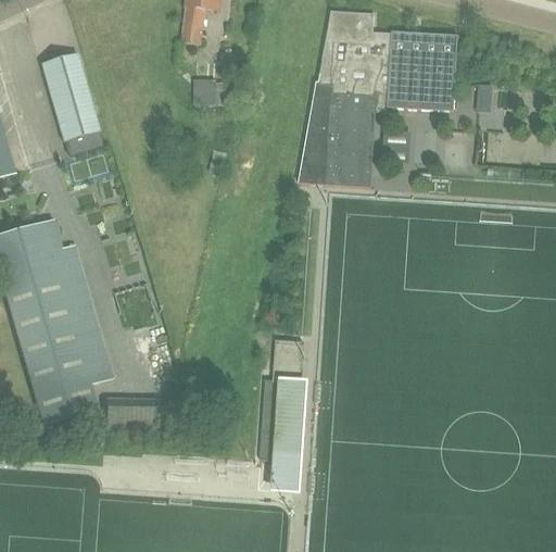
[(219,10),(220,0),(188,0),(182,40),(201,42),(205,8),(219,10)]
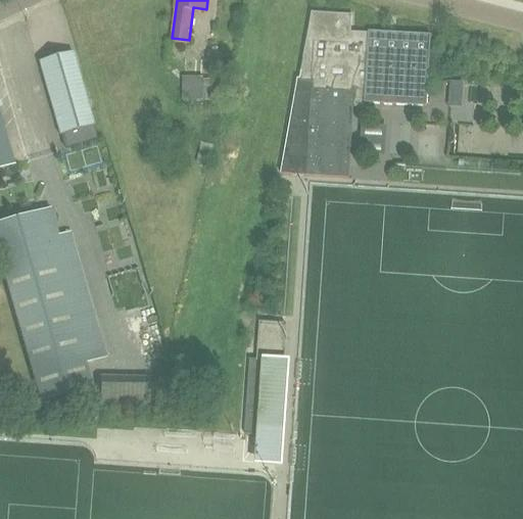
[(352,10),(312,9),(281,172),(349,176),(353,99),(427,104),(431,32),(351,30),(352,10)]
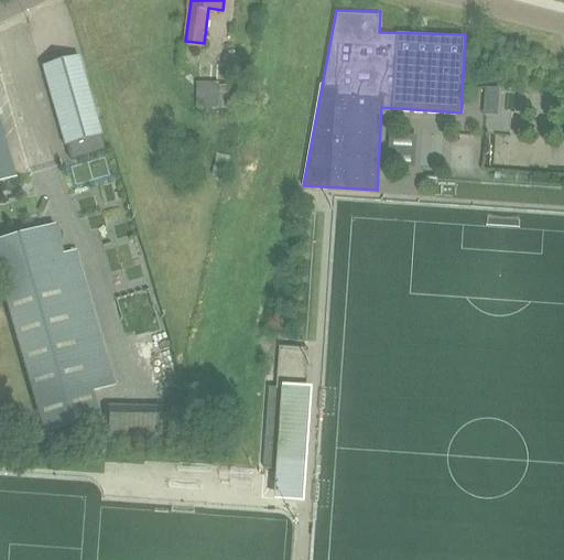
[(245,71),(247,62),(248,54),(226,51),(223,66),(245,71)]
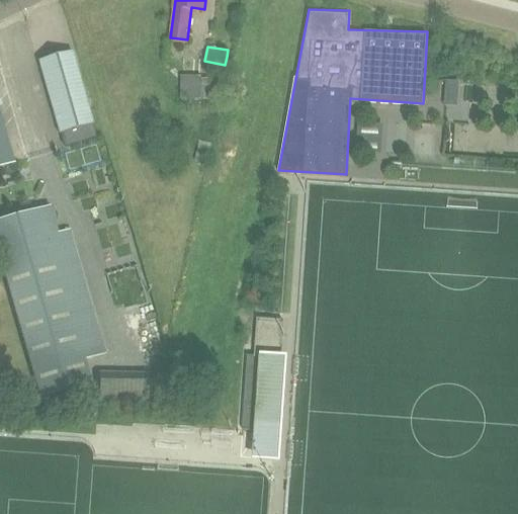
[(59,130),(92,120),(72,49),(38,59),(59,130)]
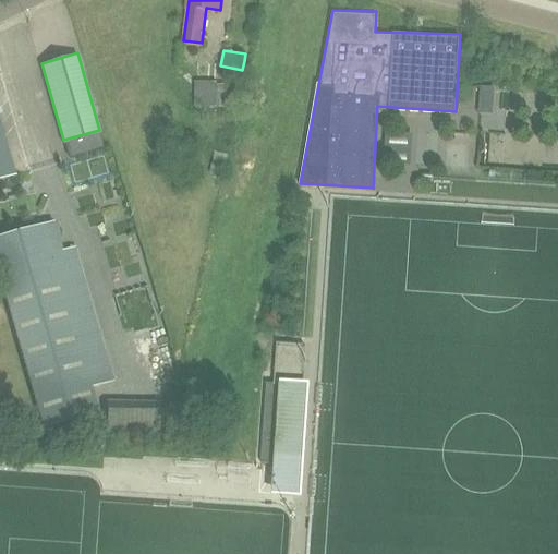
[(217,81),(217,77),(195,77),(194,103),(217,103),(217,105),(230,105),(231,81),(217,81)]
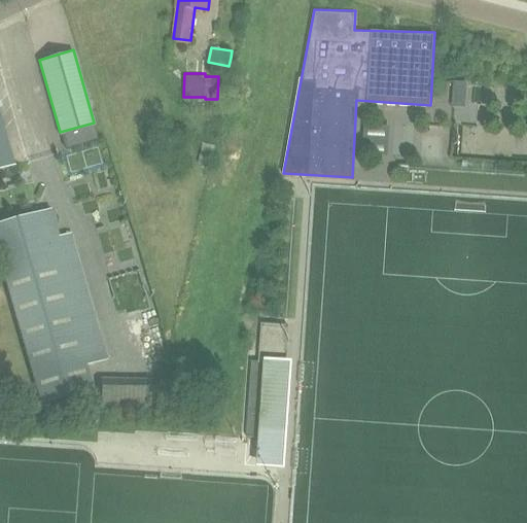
[(463,101),(464,81),(464,80),(456,79),(456,81),(455,100),(463,101)]
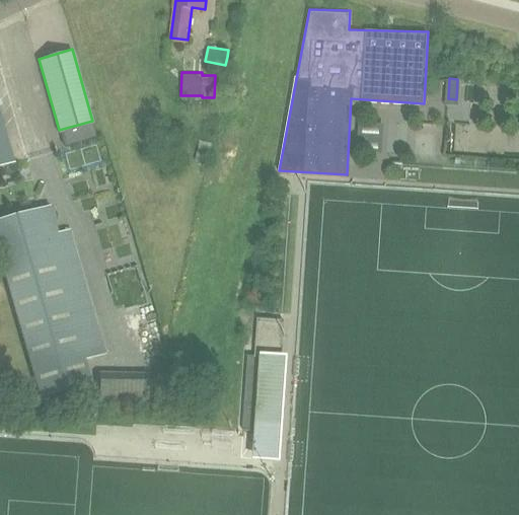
[(0,163),(13,160),(0,113),(0,163)]
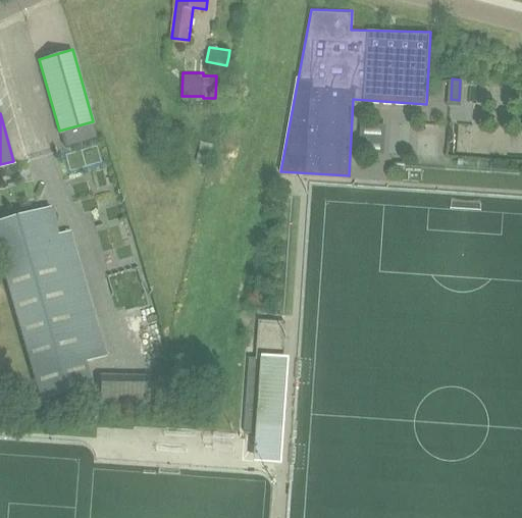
[(209,161),(213,141),(201,138),(196,158),(209,161)]
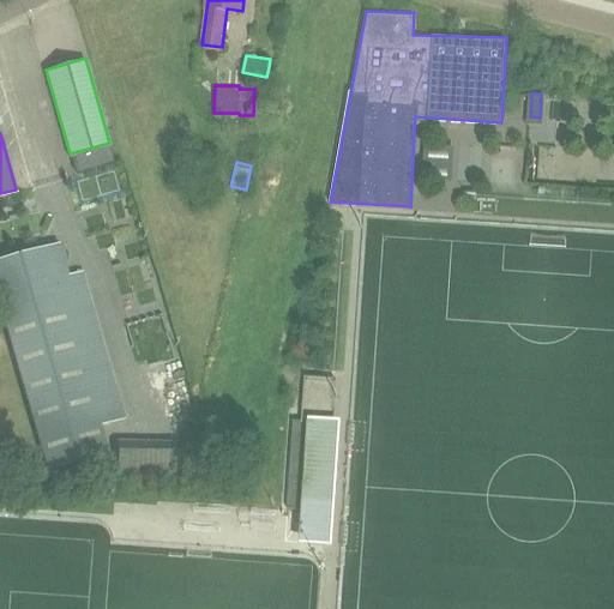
[(59,276),(49,245),(0,258),(0,303),(47,466),(108,450),(100,421),(125,414),(83,269),(59,276)]
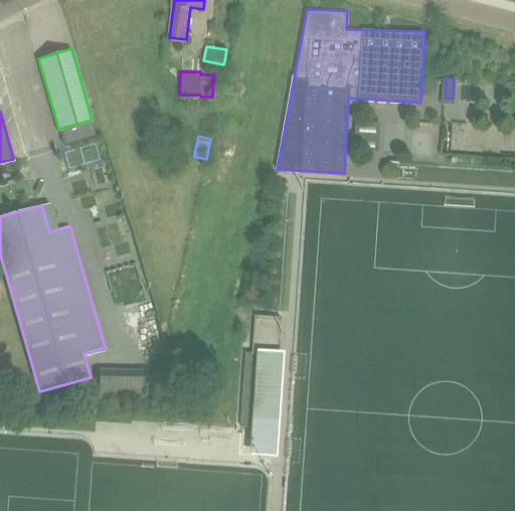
[(272,454),(282,315),(255,314),(253,351),(246,350),(241,424),(258,426),(255,453),(272,454)]
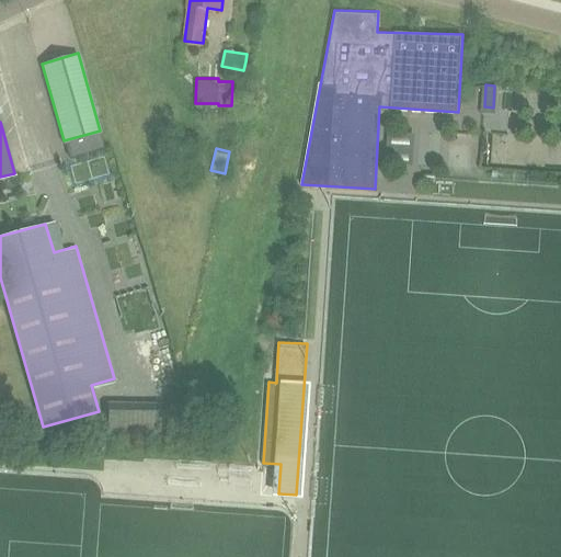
[(160,431),(161,401),(107,400),(106,429),(160,431)]
